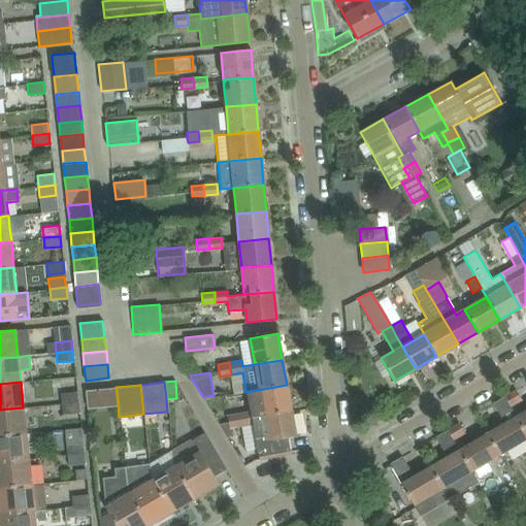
[(291,411),(287,385),(245,392),(249,412),(250,412),(252,418),(291,411)]
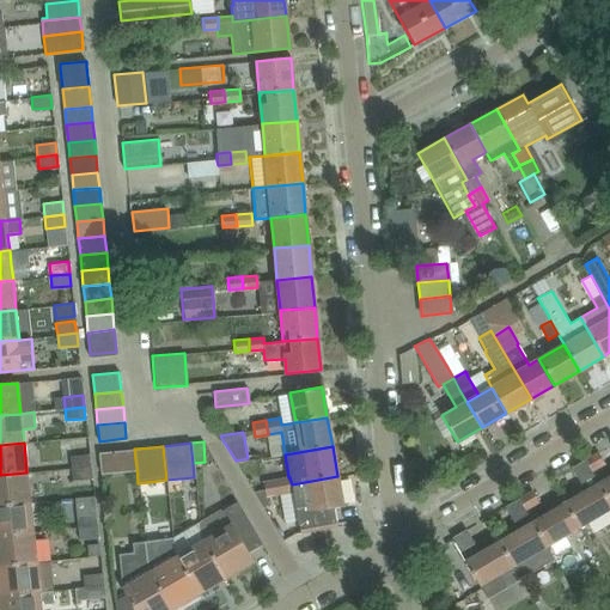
[(127,450),(122,450),(124,469),(136,468),(134,449),(127,450)]
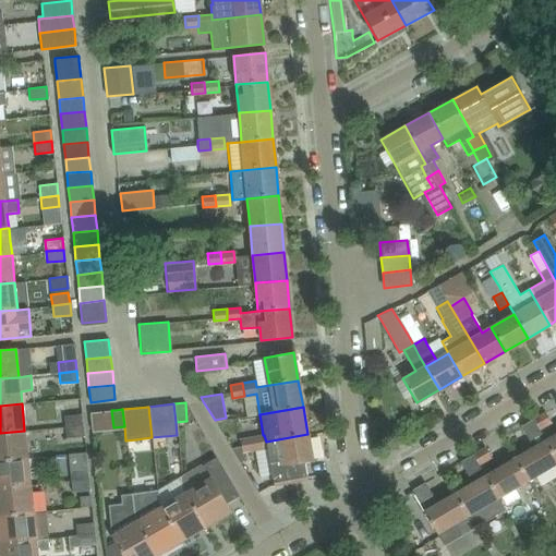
[(544,412),(532,419),(538,428),(550,422),(544,412)]
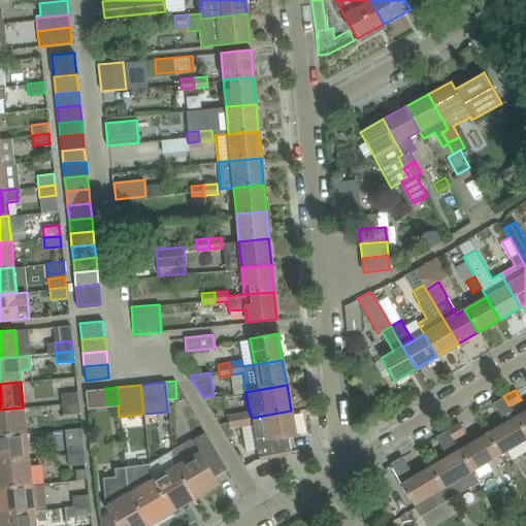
[(77,391),(60,393),(61,403),(78,401),(77,391)]
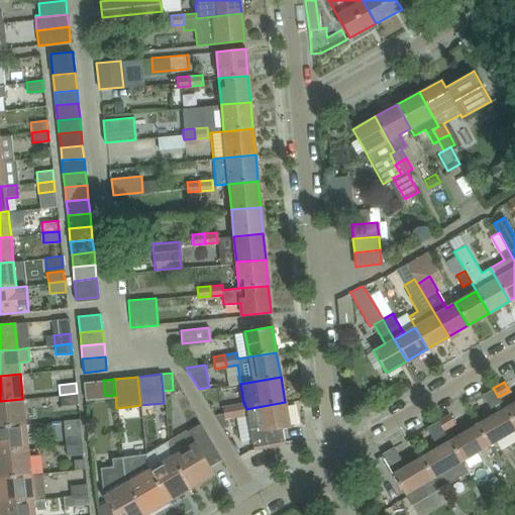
[(493,414),(477,424),(489,444),(514,429),(514,425),(504,408),(498,397),(493,388),(482,395),(493,414)]
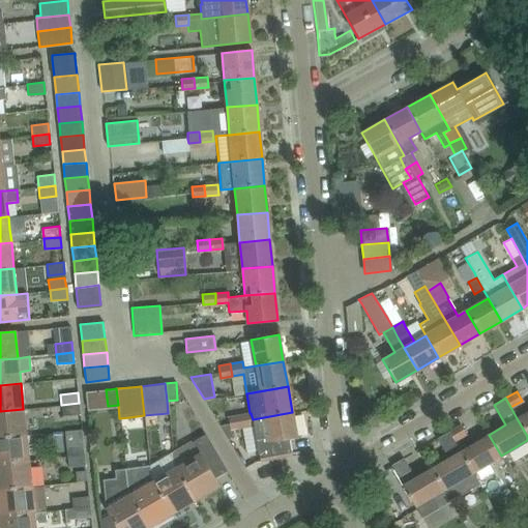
[(80,413),(79,403),(61,405),(62,415),(80,413)]
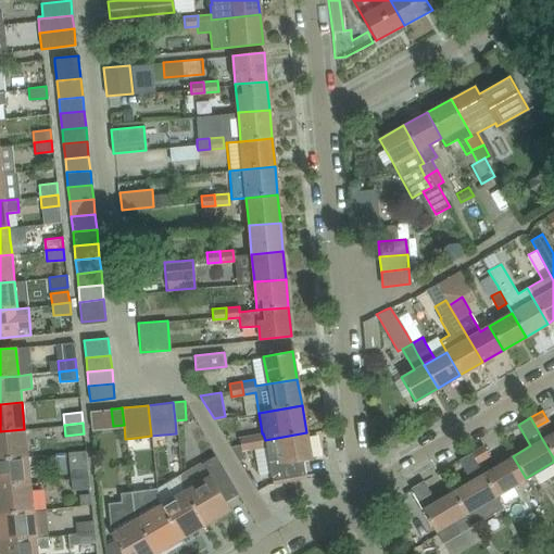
[(0,458),(27,456),(24,429),(0,431),(0,458)]
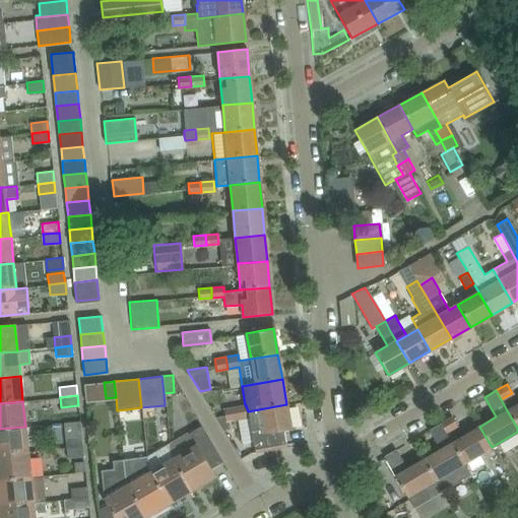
[(517,403),(507,410),(517,428),(517,403)]
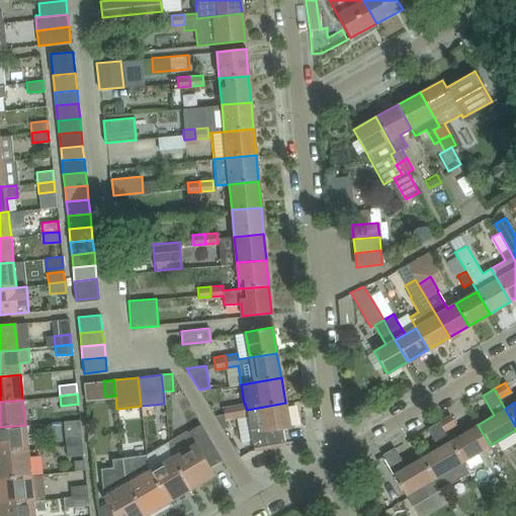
[(244,404),(234,406),(236,417),(241,442),(252,440),(254,450),(284,445),(283,438),(282,429),(290,428),(285,403),(247,410),(245,404),(244,404)]
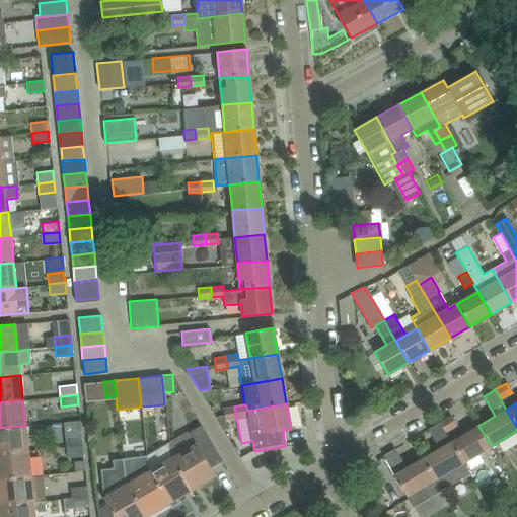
[(232,419),(236,418),(234,407),(222,409),(224,415),(225,421),(232,419)]
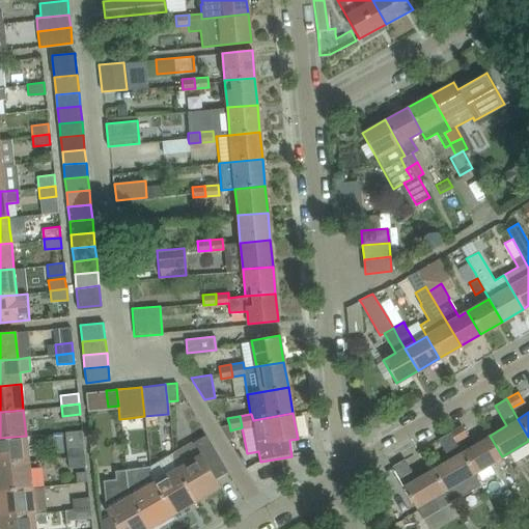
[(461,425),(449,432),(454,441),(466,435),(461,425)]
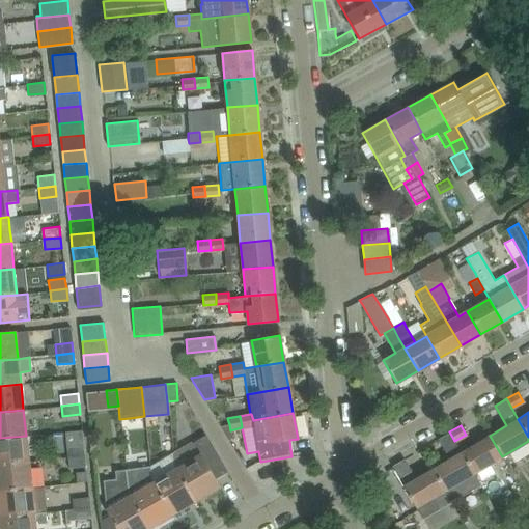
[(479,484),(461,452),(454,442),(454,441),(449,432),(437,439),(448,460),(433,469),(450,502),(479,484)]
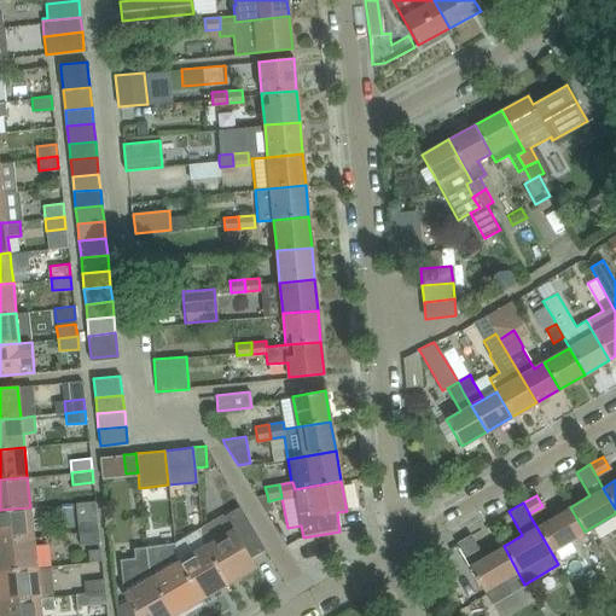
[(205,546),(227,585),(255,568),(249,558),(265,550),(239,506),(224,516),(232,530),(205,546)]
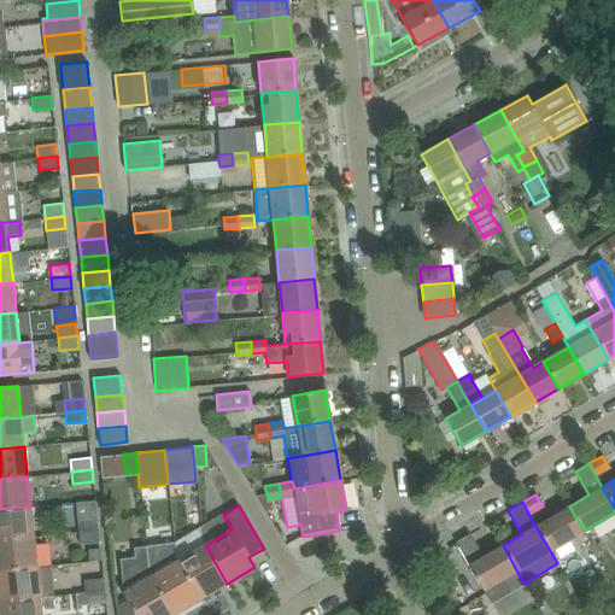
[(30,507),(0,509),(0,539),(34,537),(30,507)]
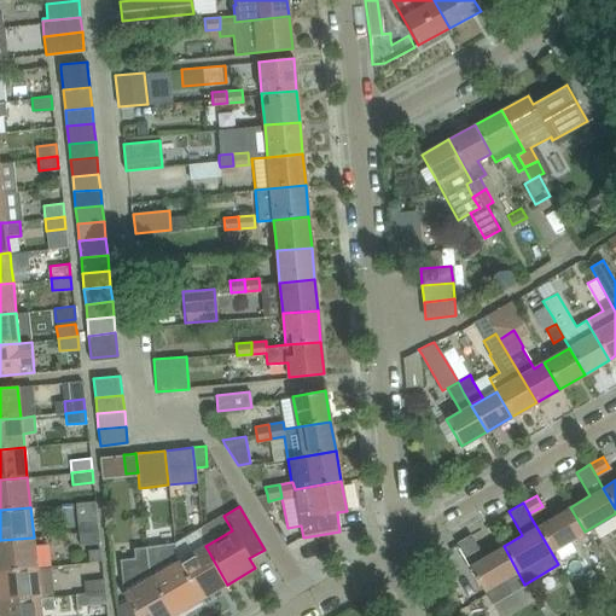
[(570,507),(536,527),(558,564),(559,564),(552,551),(585,532),(570,507)]
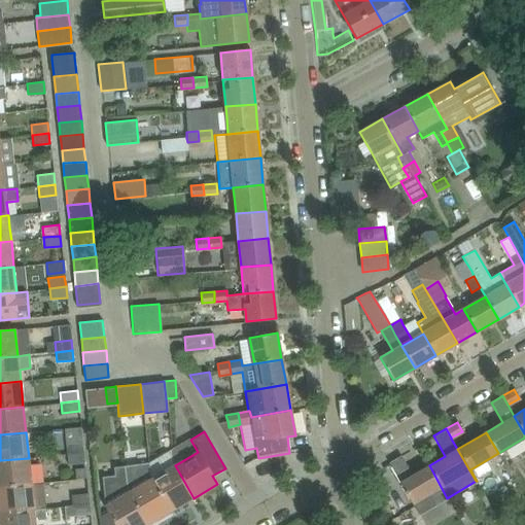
[(67,454),(83,452),(82,442),(66,443),(67,454)]
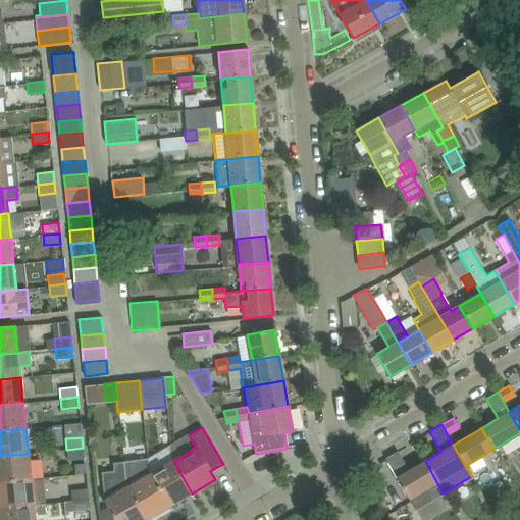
[(165,448),(147,458),(148,470),(150,474),(169,507),(192,494),(173,461),(171,457),(170,451),(169,445),(165,448)]
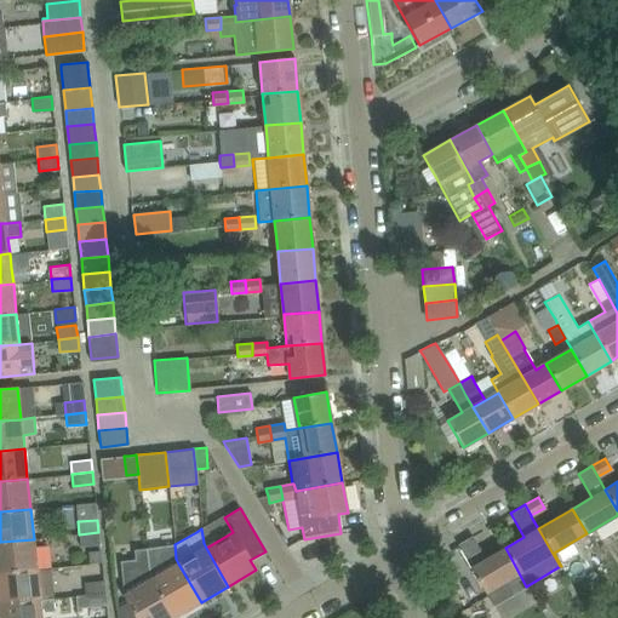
[(98,532),(79,534),(80,547),(99,544),(98,532)]
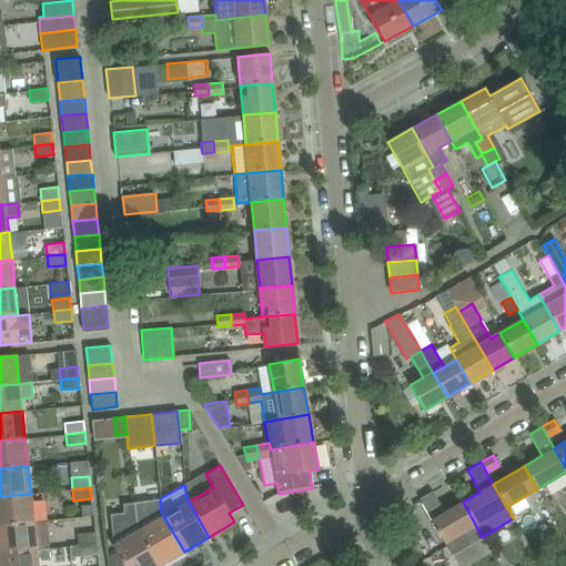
[(451,555),(482,537),(463,502),(444,513),(432,491),(418,498),(451,555)]
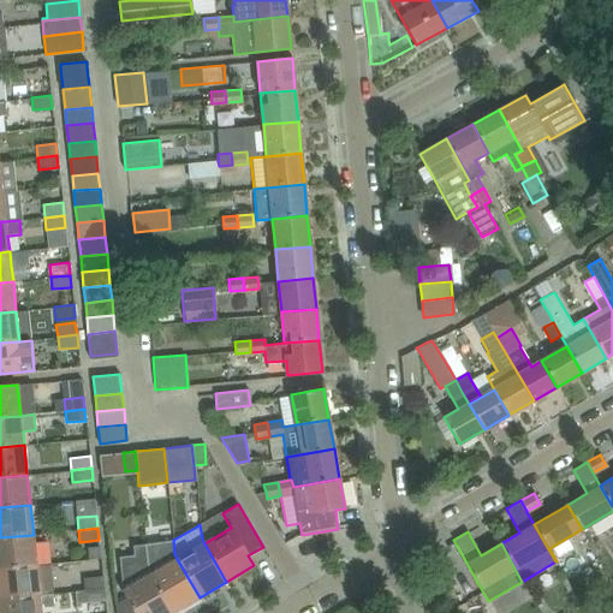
[(34,535),(0,537),(0,567),(36,564),(34,535)]
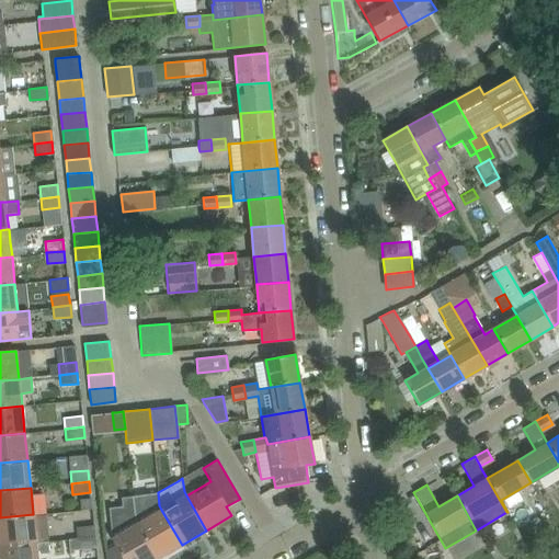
[(158,492),(132,495),(135,520),(137,524),(157,558),(182,545),(161,510),(159,505),(158,492)]
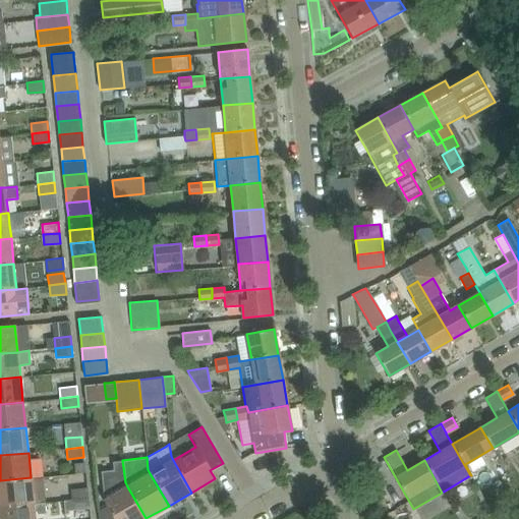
[(115,475),(101,477),(104,501),(107,506),(112,515),(114,518),(146,518),(127,486),(125,482),(122,460),(114,461),(115,469),(115,475)]
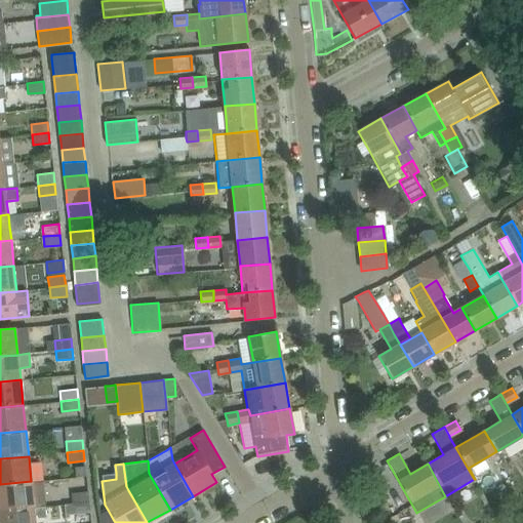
[(31,481),(0,484),(0,511),(34,507),(31,481)]
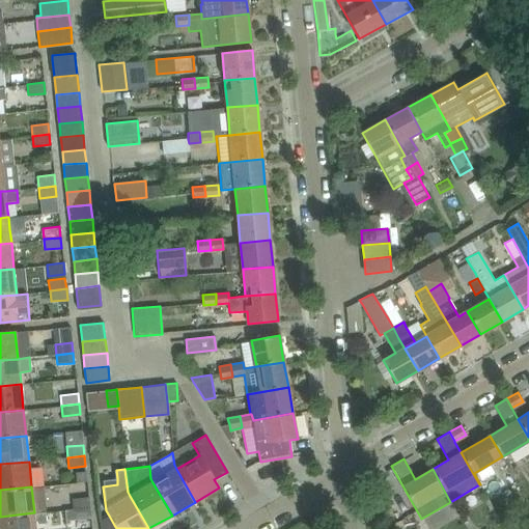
[(88,496),(72,498),(73,508),(89,506),(88,496)]
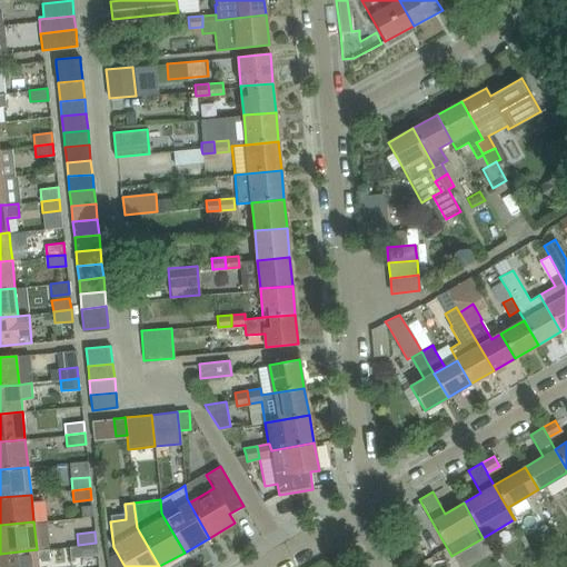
[(78,545),(68,546),(69,546),(70,558),(82,556),(97,555),(96,543),(78,545)]
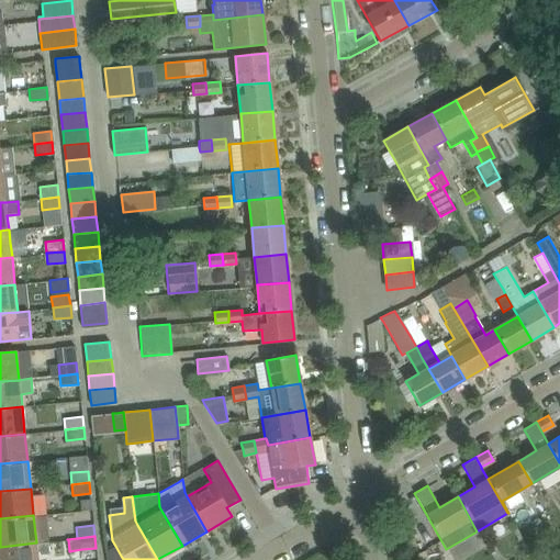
[(36,542),(0,547),(0,556),(0,559),(37,559),(37,555),(49,553),(48,541),(36,542)]
